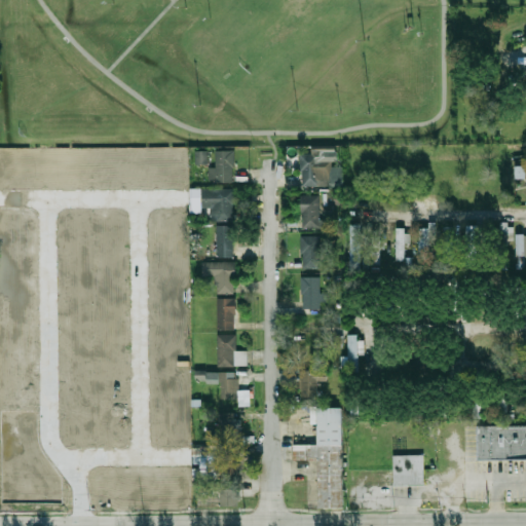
[(234,182),(234,150),(216,150),(216,167),(209,167),(209,182),(234,182)]
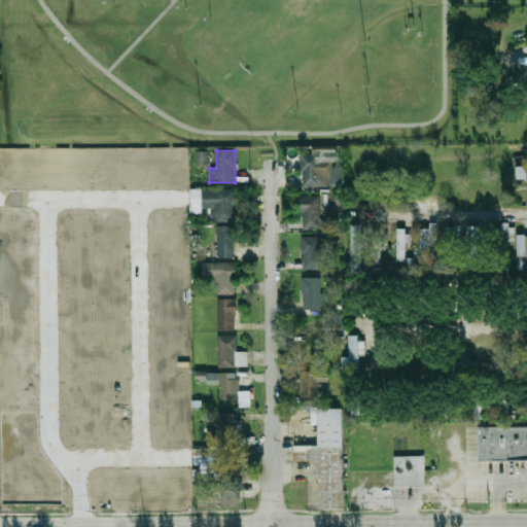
[(207,151),(196,151),(197,164),(208,164),(207,151)]
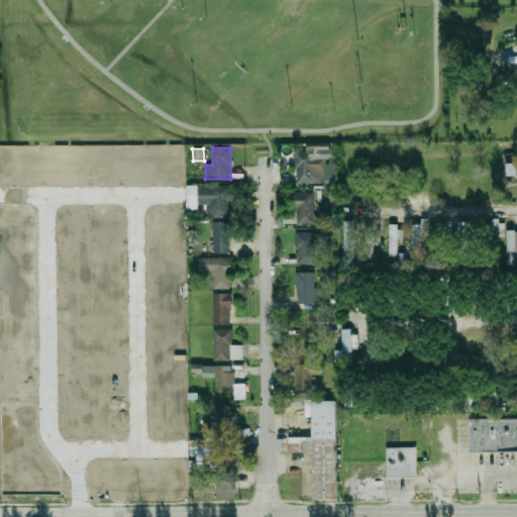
[(295,150),(296,184),(338,183),(338,164),(326,164),(326,150),(295,150)]
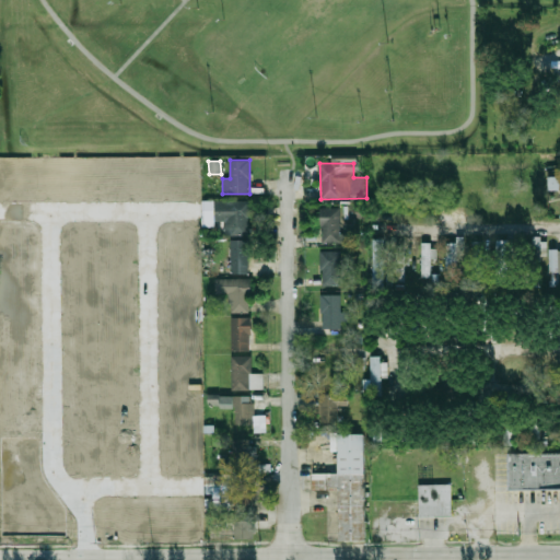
[(549,189),(559,189),(559,177),(549,177),(549,189)]
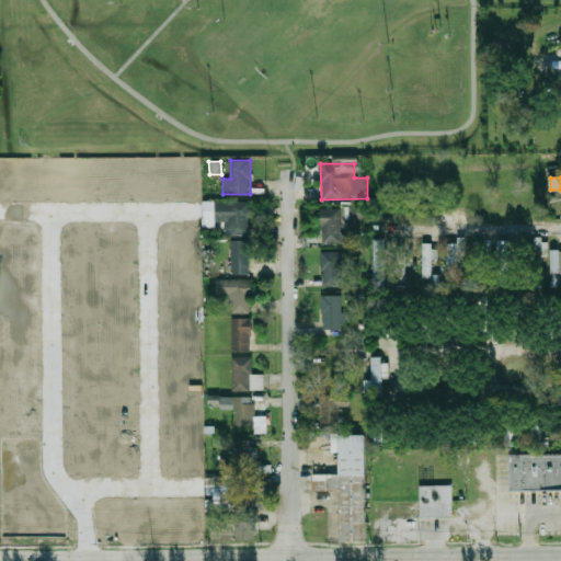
[(250,202),(216,202),(216,221),(227,221),(227,233),(250,233),(250,202)]
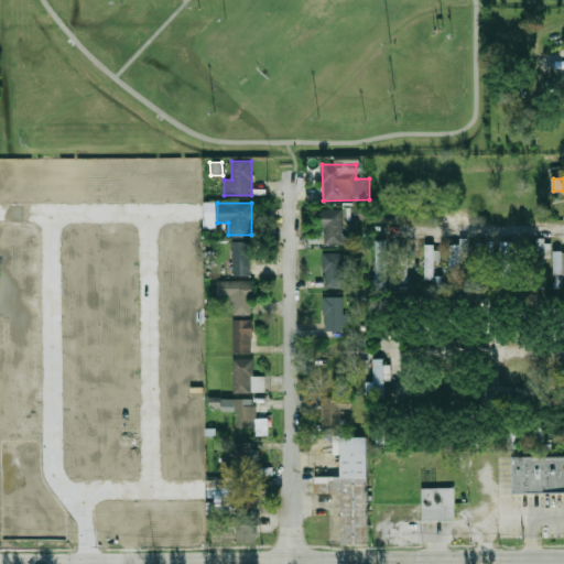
[(368,208),(351,208),(351,218),(367,219),(368,208)]
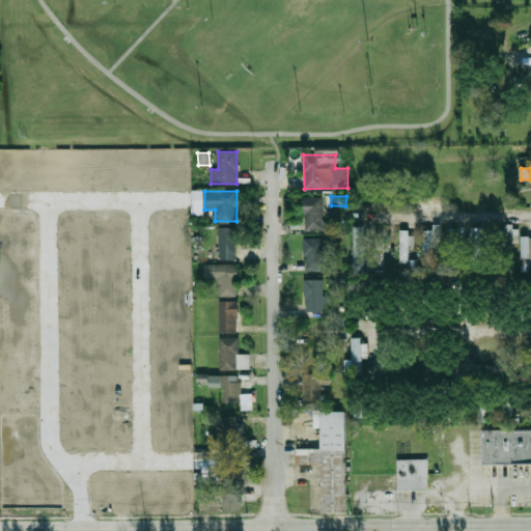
[(324,229),(324,197),(304,197),(304,229),(324,229)]
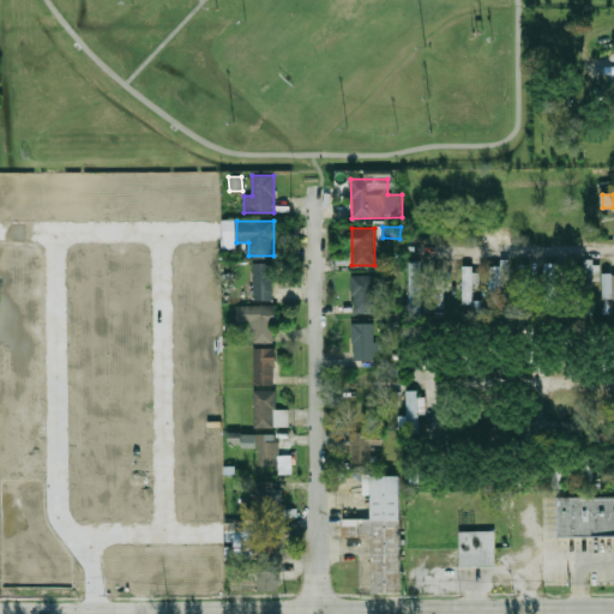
[(420,262),(408,262),(408,317),(420,317),(420,262)]
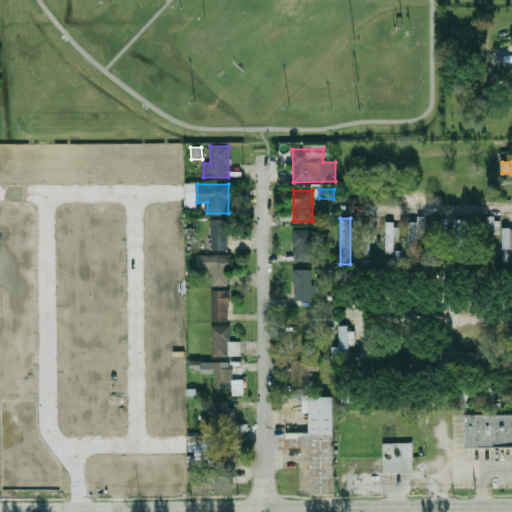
[(487,224),(478,224),(478,256),(492,256),(492,232),(499,232),(499,219),(487,219),(487,224)]
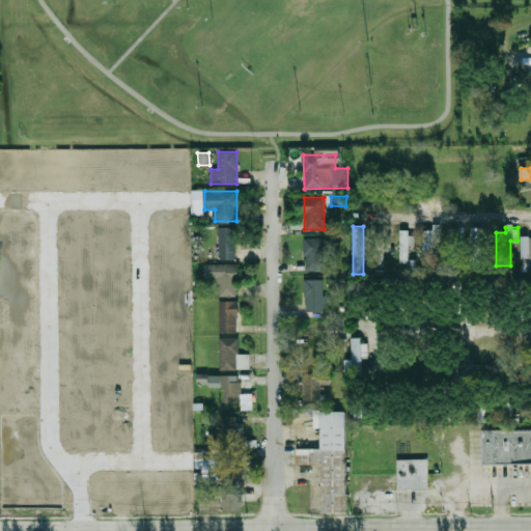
[(219,228),(219,259),(236,259),(236,228),(219,228)]
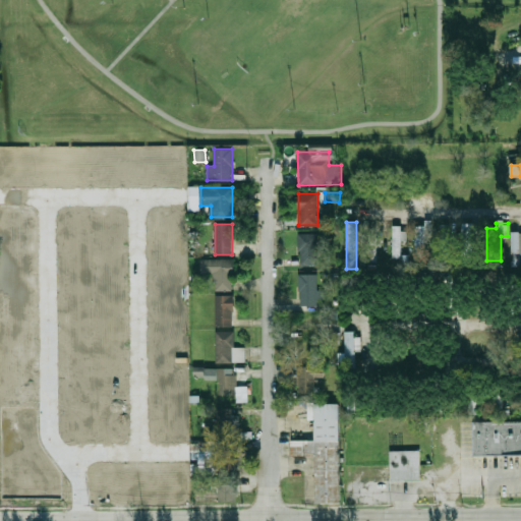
[(415,257),(425,257),(425,225),(415,225),(415,257)]
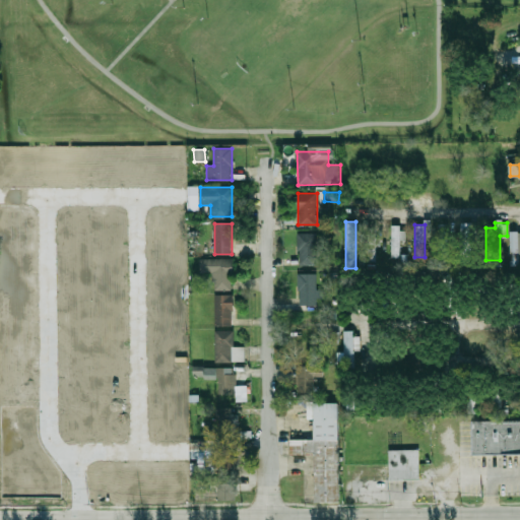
[(448,224),(438,224),(438,263),(448,263),(448,224)]
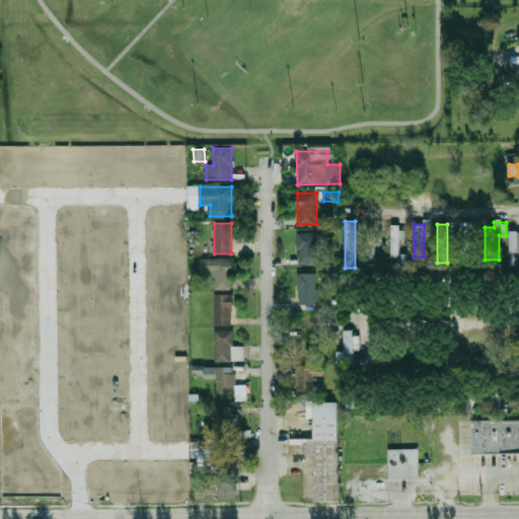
[(474,240),(474,224),(459,224),(459,262),(469,262),(469,240),(474,240)]
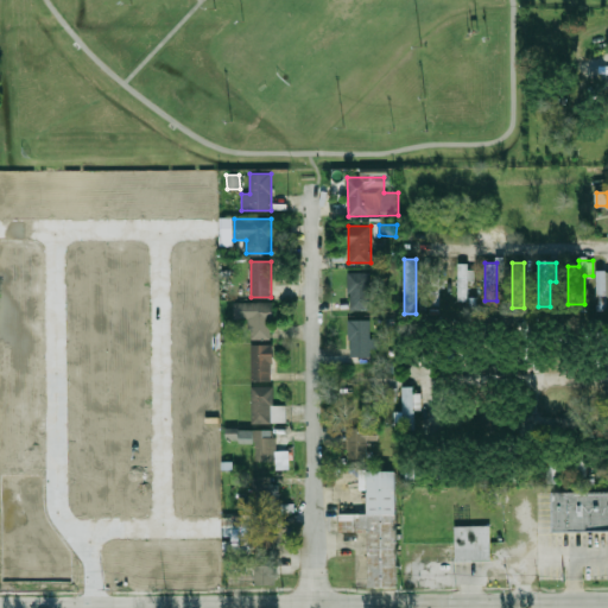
[(458,264),(458,301),(469,301),(469,264),(458,264)]
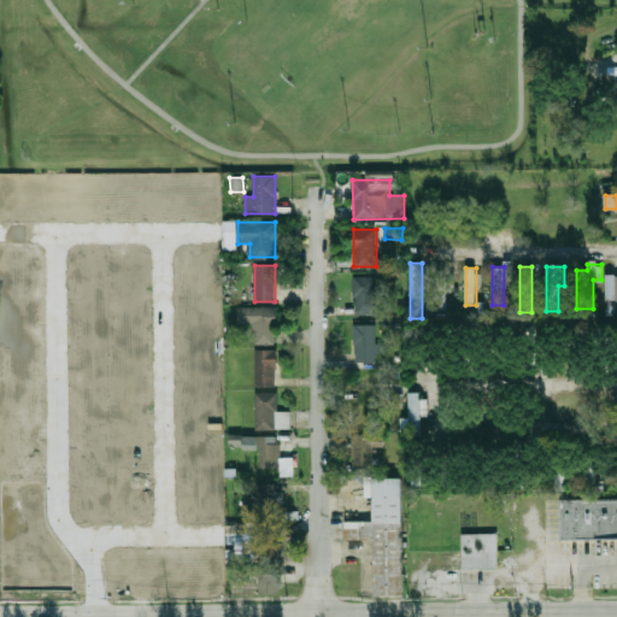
[(446,311),(446,270),(436,270),(436,311),(446,311)]
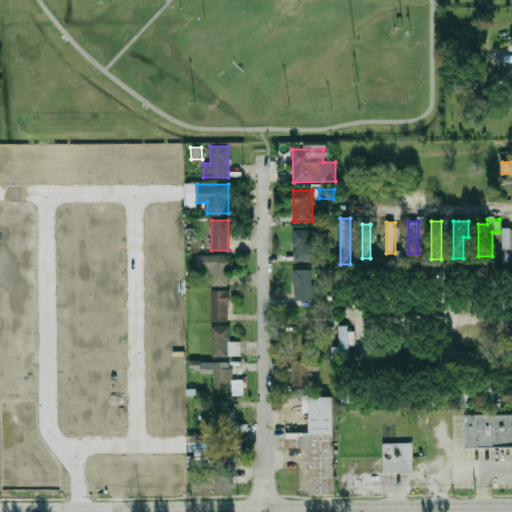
[(511,228),(502,228),(502,261),(511,261),(511,228)]
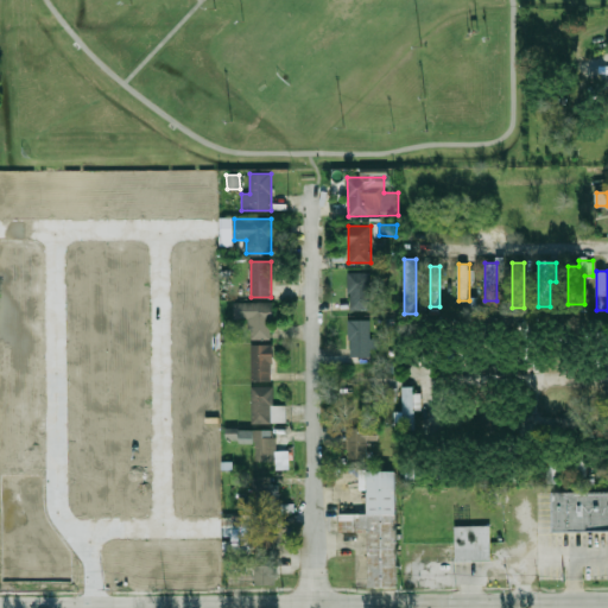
[(371,310),(371,273),(348,273),(348,310),(371,310)]
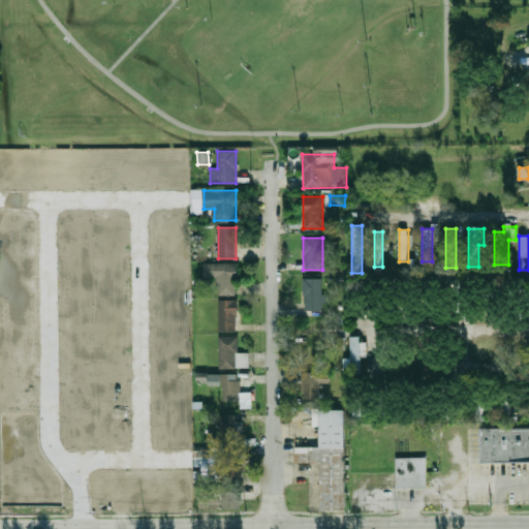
[(236,263),(204,263),(204,279),(217,279),(217,294),(236,294),(236,263)]
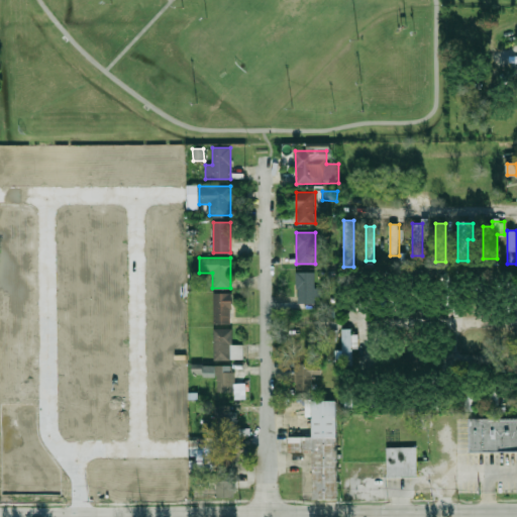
[(315,273),(297,273),(297,302),(319,302),(319,289),(315,289),(315,273)]
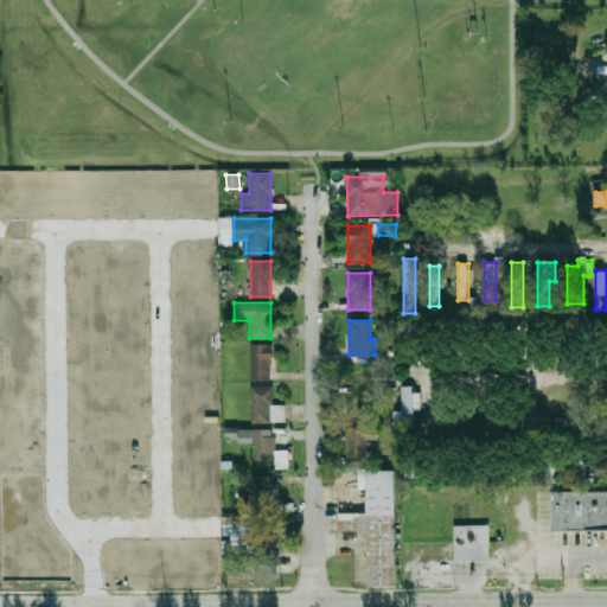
[(561,349),(570,342),(563,331),(554,337),(561,349)]
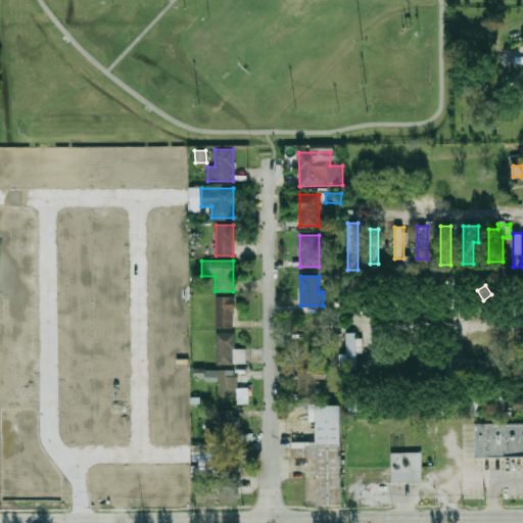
[(217,296),(217,328),(235,328),(235,296),(217,296)]
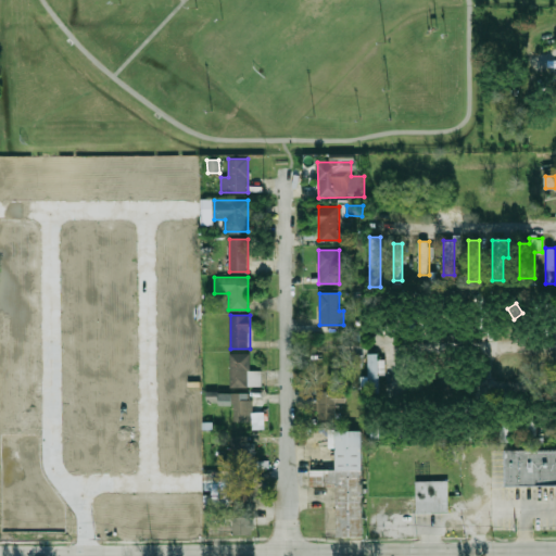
[(230,387),(262,387),(262,371),(250,371),(250,353),(230,353),(230,387)]
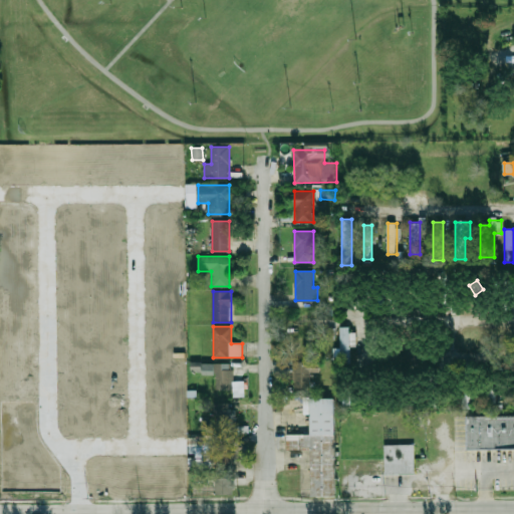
[(350,326),(340,326),(340,363),(351,362),(350,326)]
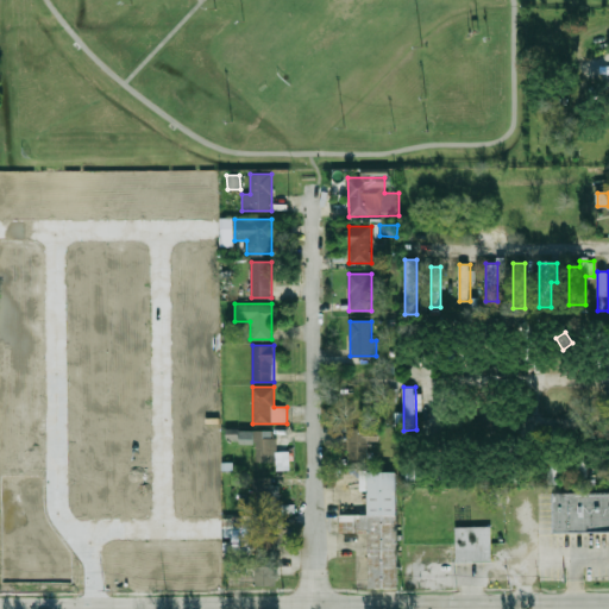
[(347,460),(368,460),(368,428),(347,428),(347,460)]
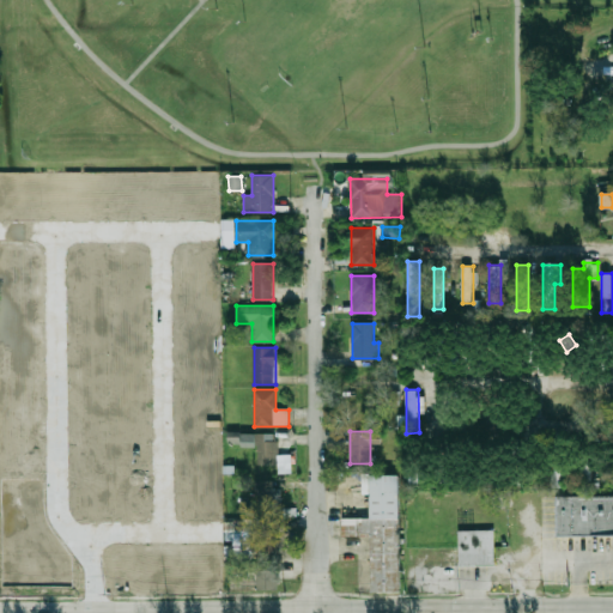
[(258,465),(277,465),(277,436),(258,437),(258,465)]
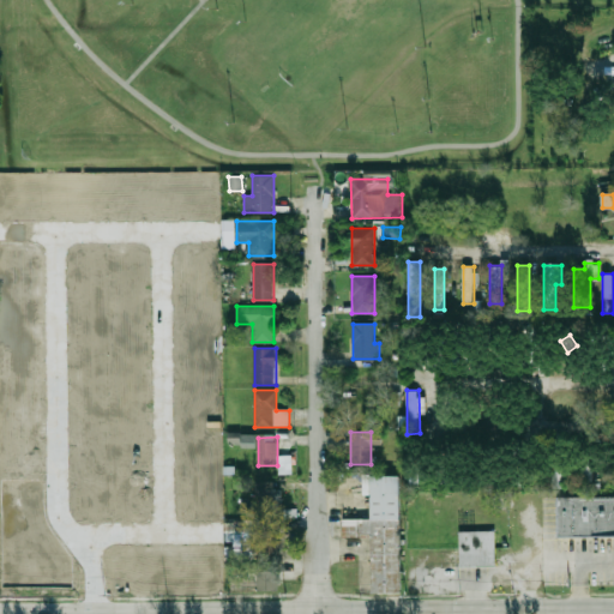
[(278,474),(292,474),(292,456),(278,456),(278,474)]
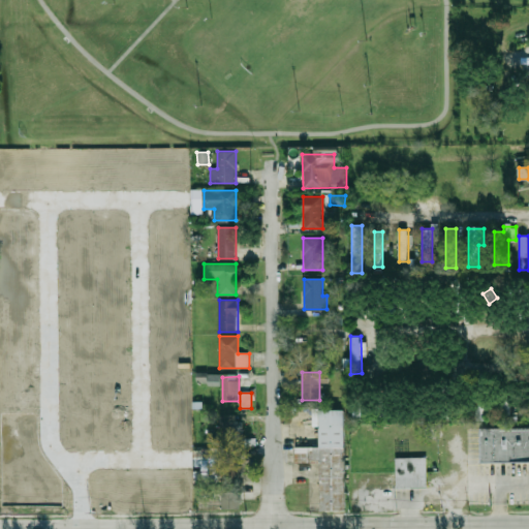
[(485,419),(485,401),(476,401),(476,419),(485,419)]
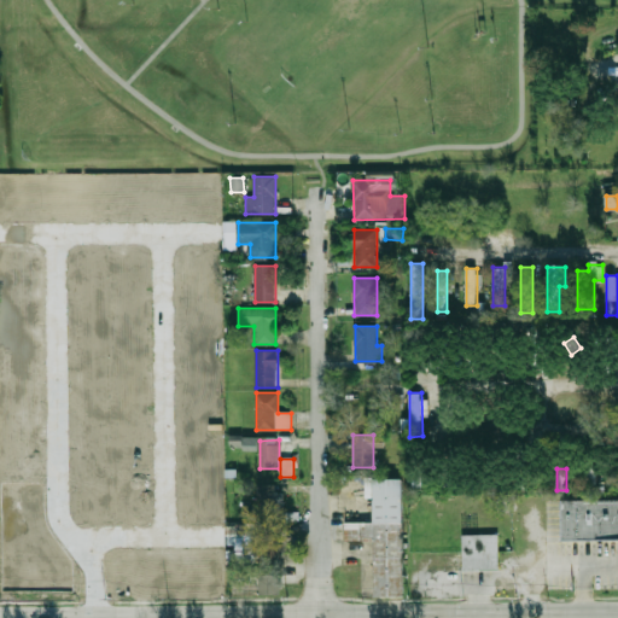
[(373,481),(403,481),(403,596),(374,596),(374,540),(345,540),(345,523),(374,523),(373,481)]
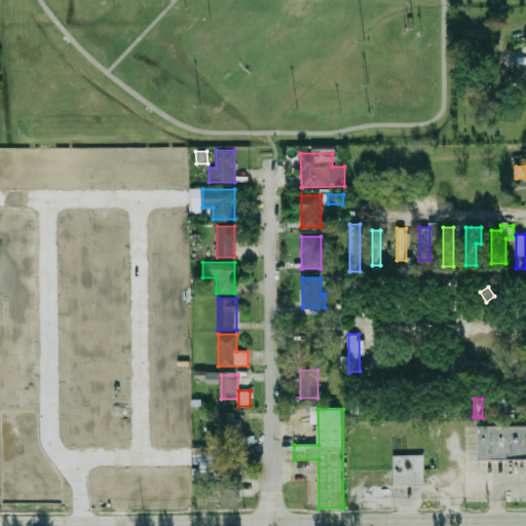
[(239,440),(239,413),(220,413),(220,440),(239,440)]
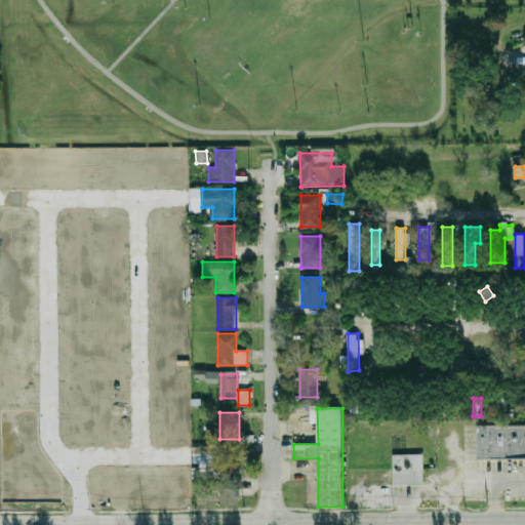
[(478,425),(524,425),(524,457),(478,457),(478,425)]
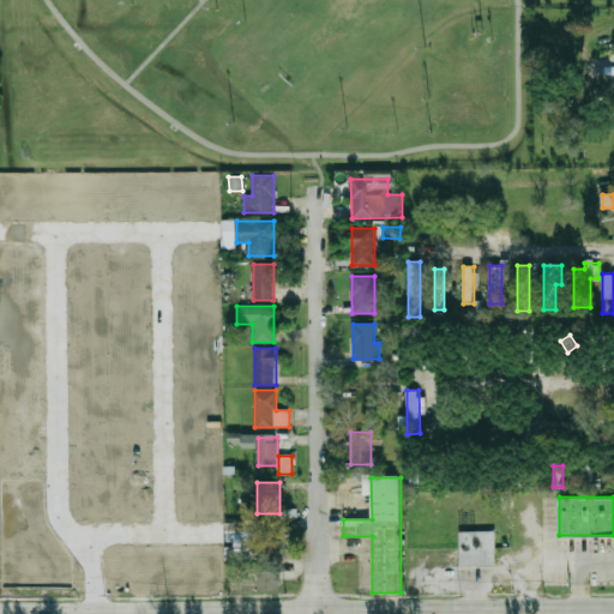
[(459,531),(495,531),(497,567),(461,567),(459,531)]
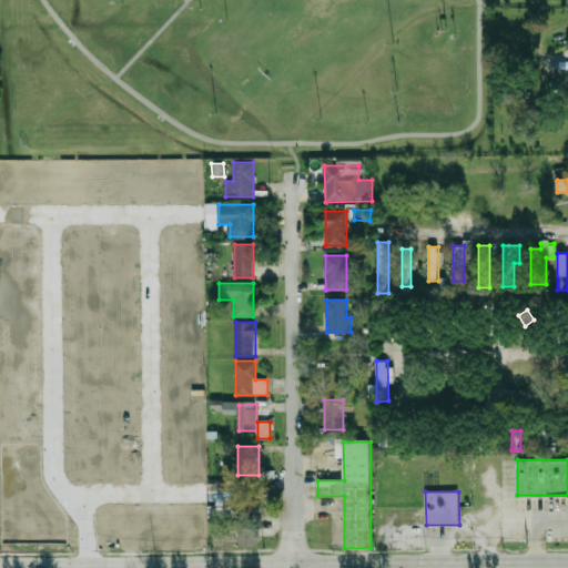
[(246,510),(246,494),(234,494),(234,510),(246,510)]
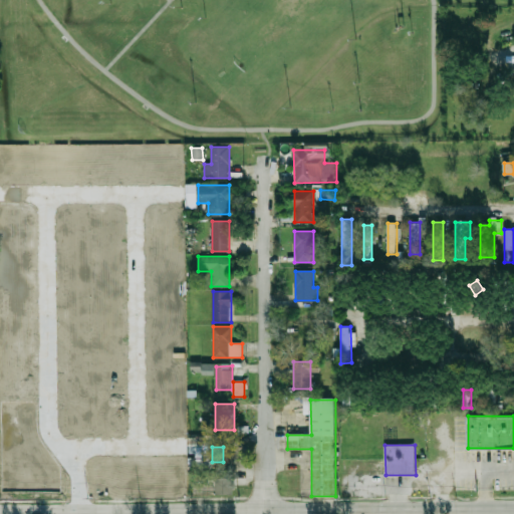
[(232,495),(232,471),(215,471),(215,495),(232,495)]
